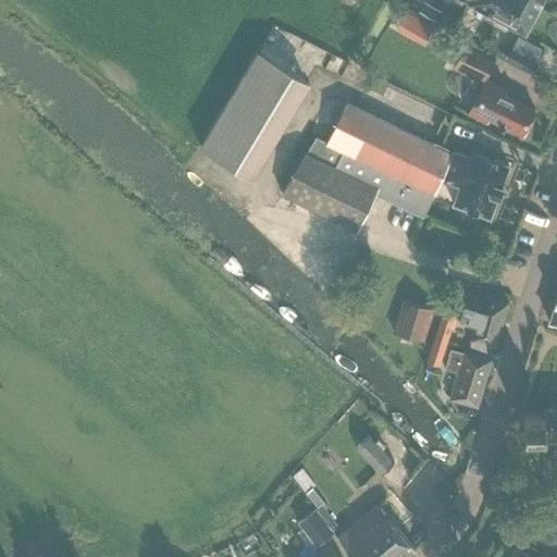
[(539,8),(540,7),(528,0),(469,0),(468,2),(524,33),(539,8)]
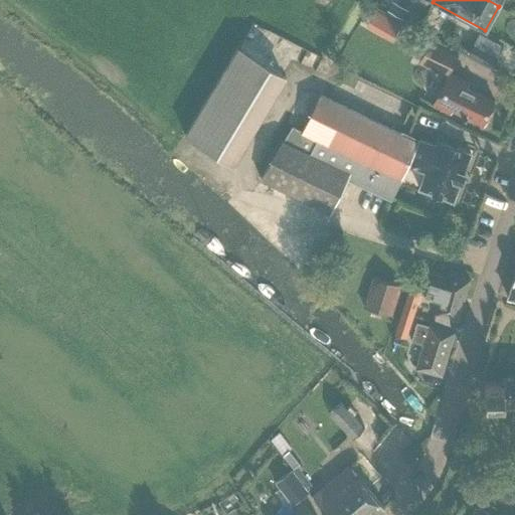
[(391,2),(386,11),(403,20),(408,11),(391,2)]
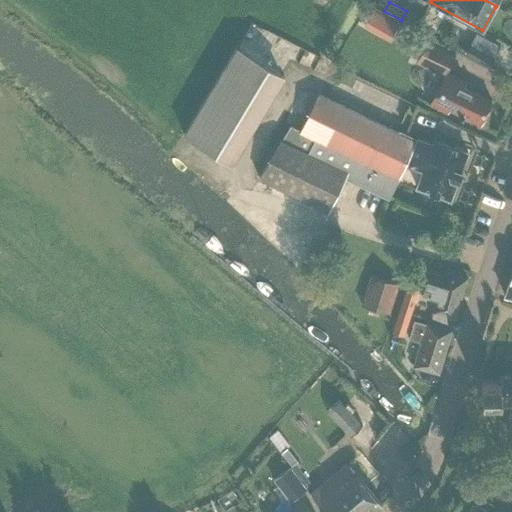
[(363,31),(386,44),(395,28),(373,15),(363,31)]
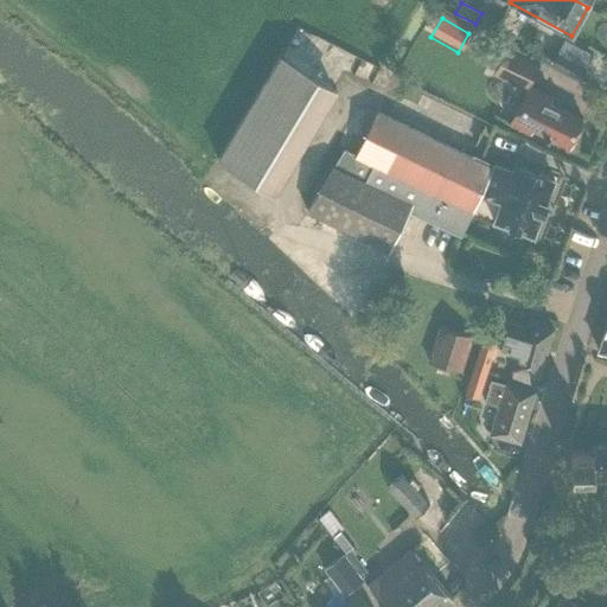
[(550,65),(580,81),(593,57),(563,42),(550,65)]
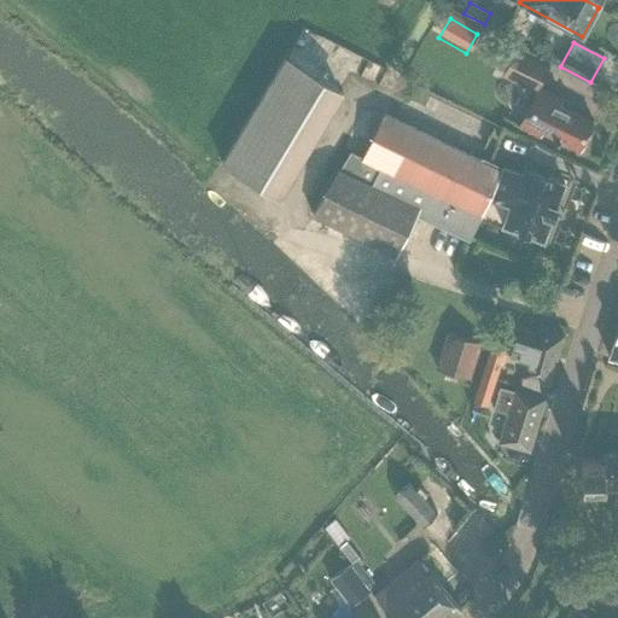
[(548,65),(513,48),(501,75),(536,91),(548,65)]
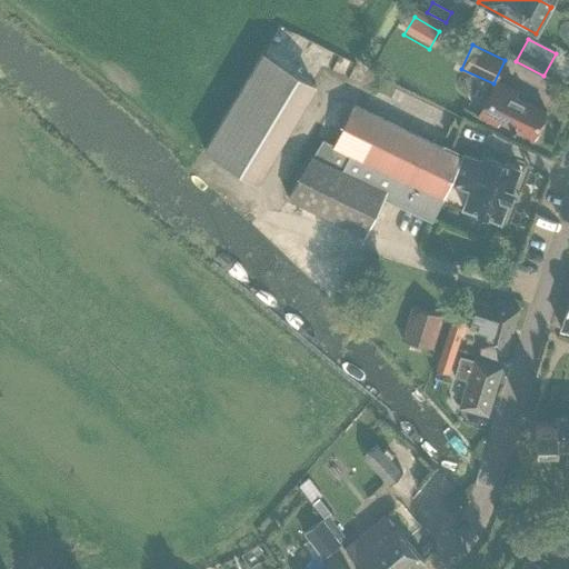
[(203,150),(253,180),(311,83),(262,53),(203,150)]
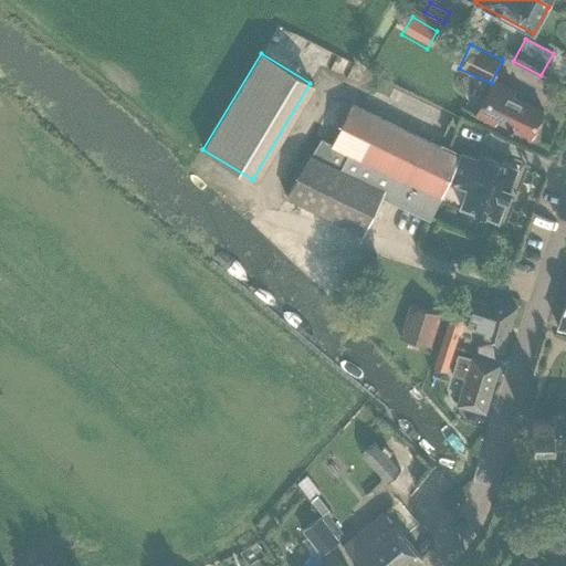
[(511,91),(493,82),(475,116),(494,126),(496,121),(530,138),(543,112),(509,95),(511,91)]
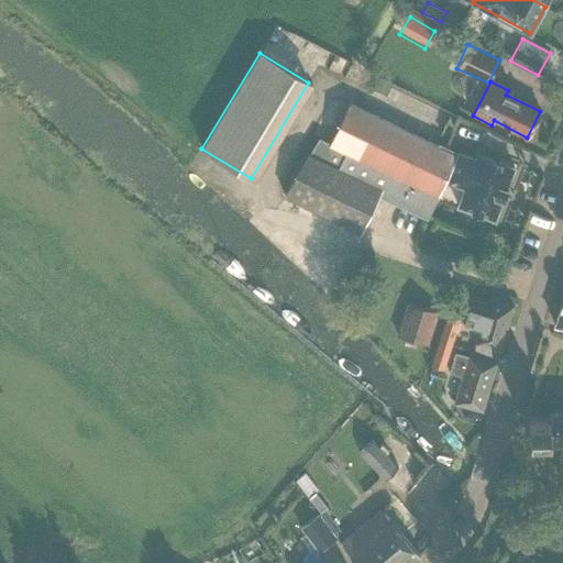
[(462,188),(455,207),(466,210),(465,213),(492,224),(512,173),(485,162),(484,165),(474,161),(472,168),(454,162),(456,156),(350,105),(330,144),(319,139),(285,197),(360,233),(379,191),(427,214),(424,219),(426,220),(435,199),(444,180),(462,188)]
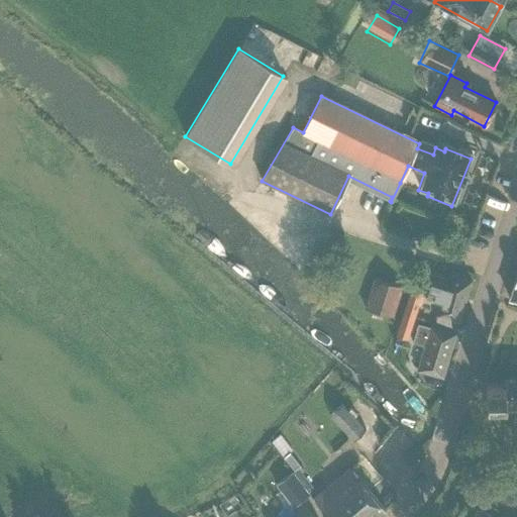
[(433,275),(426,298),(440,302),(436,316),(434,322),(452,328),(454,321),(458,322),(471,281),(448,275),(446,279),(433,275)]
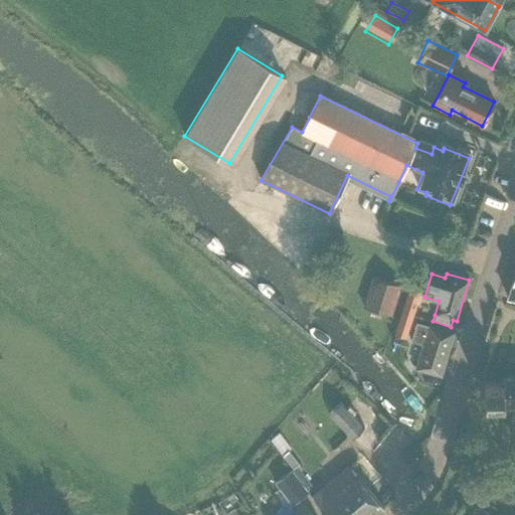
[(363,308),(390,316),(400,287),(373,278),(363,308)]
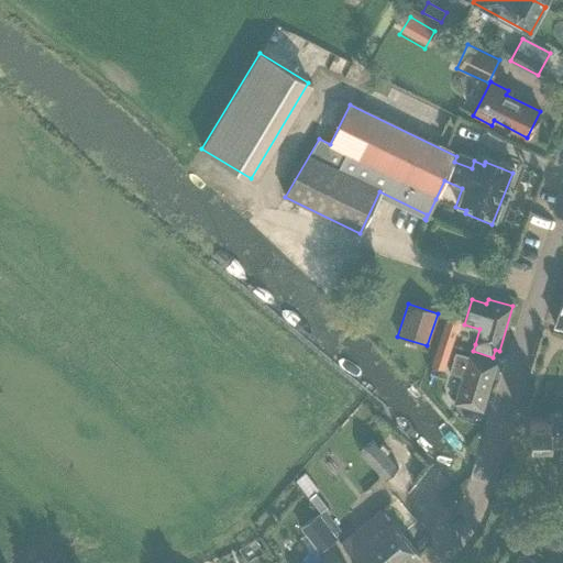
[(463,315),(451,309),(439,339),(451,344),(463,315)]
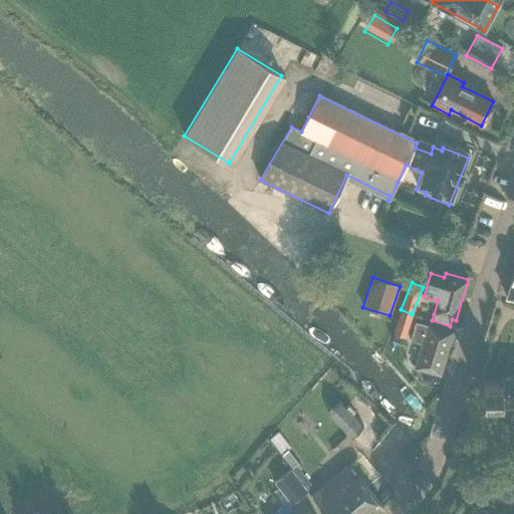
[(396,323),(395,325),(407,329),(408,327),(412,315),(400,311),(397,319),(396,323)]
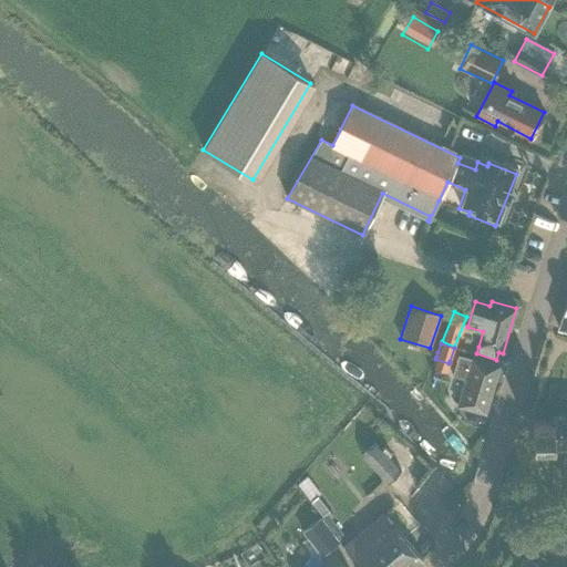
[(485,414),(500,367),(471,359),(470,366),(456,361),(446,395),(460,399),(457,406),(485,414)]
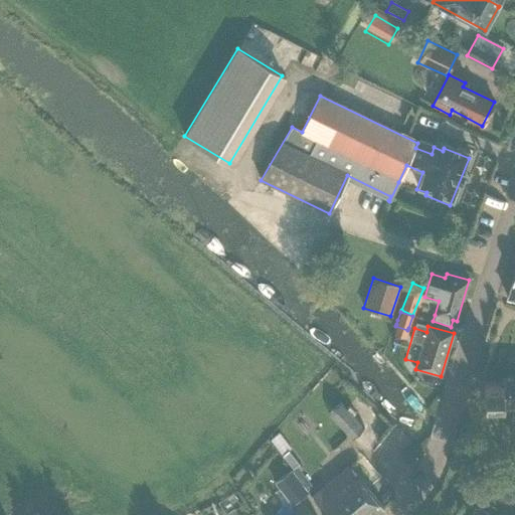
[(500,383),(484,383),(484,401),(500,401),(500,406),(514,405),(514,377),(500,378),(500,383)]
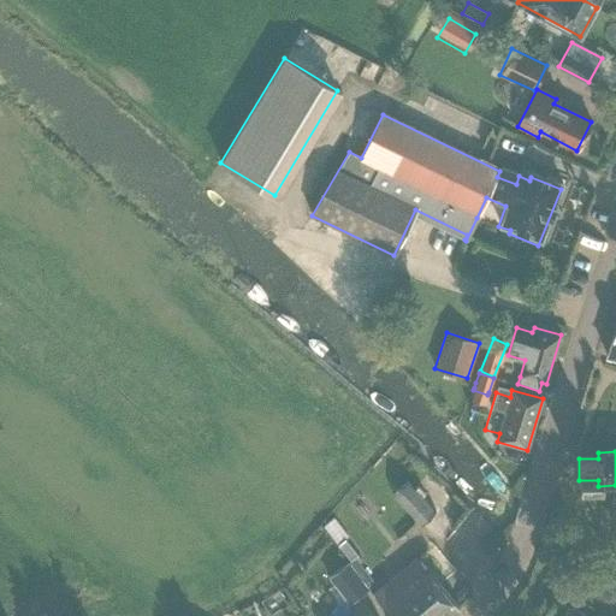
[(436,511),(408,483),(394,497),(420,526),(436,511)]
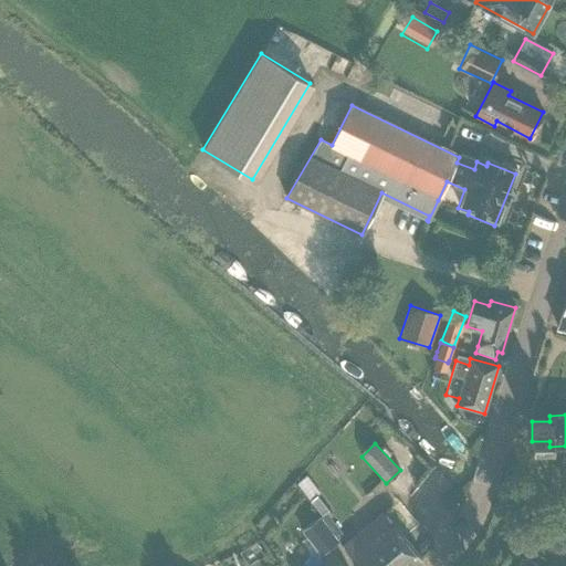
[(316,496),(311,501),(322,515),(327,511),(316,496)]
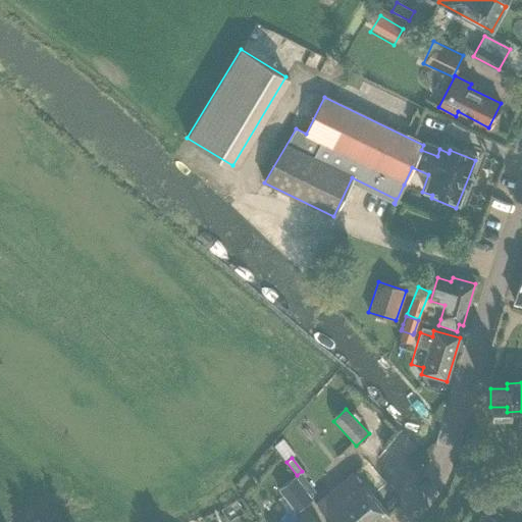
[(382,521),(388,517),(388,516),(353,473),(316,505),(329,520),(327,521),(382,521)]
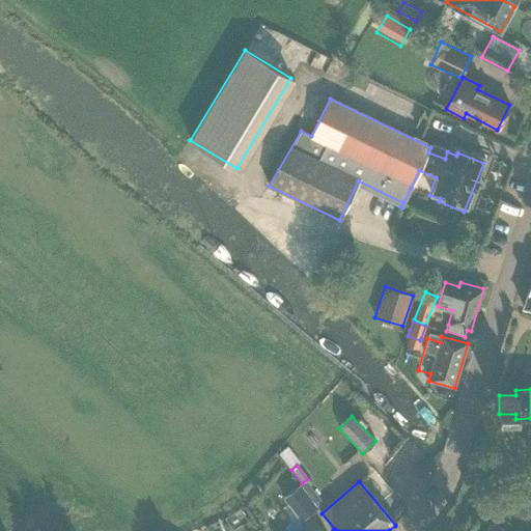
[(300,484),(282,498),(300,522),(317,508),(300,484)]
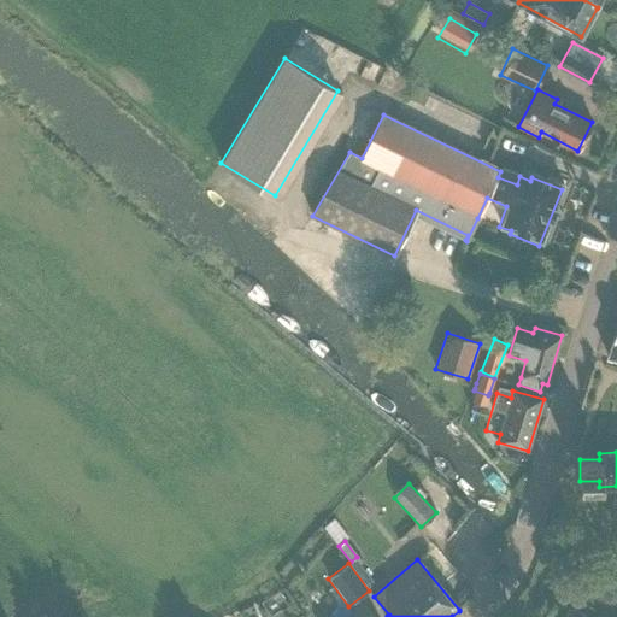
[(352,613),(353,616),(371,616),(364,605),(352,613)]
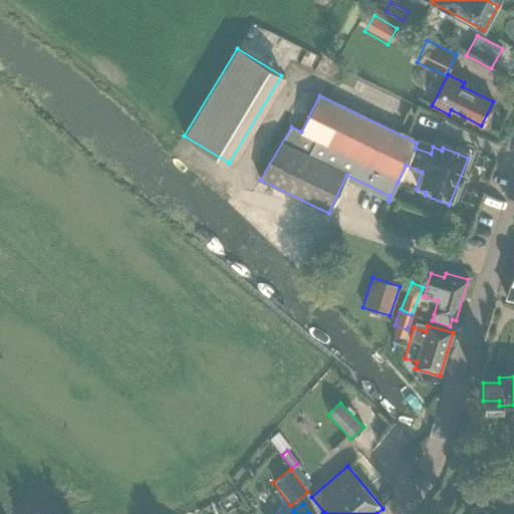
[(486,513),(477,505),(468,513),(486,513)]
